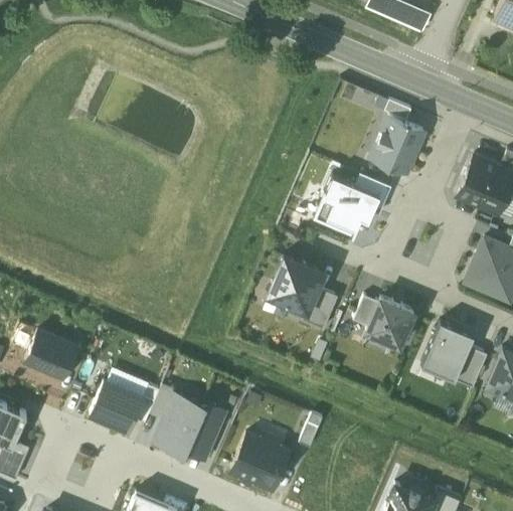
[(433,14),(400,0),(369,0),(365,10),(423,35),(433,14)]
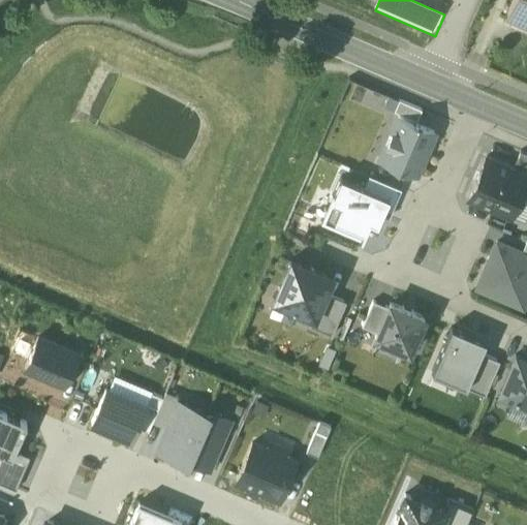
[(526,0),(515,0),(507,17),(526,24),(526,0)]
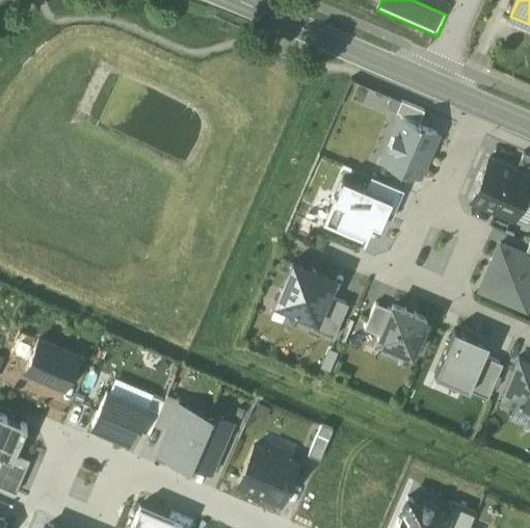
[(402,102),(397,113),(420,124),(425,112),(402,102)]
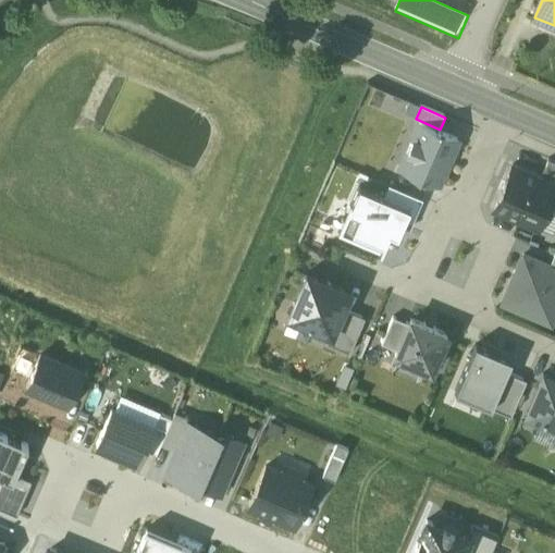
[(421,125),(402,170),(440,186),(458,142),(421,125)]
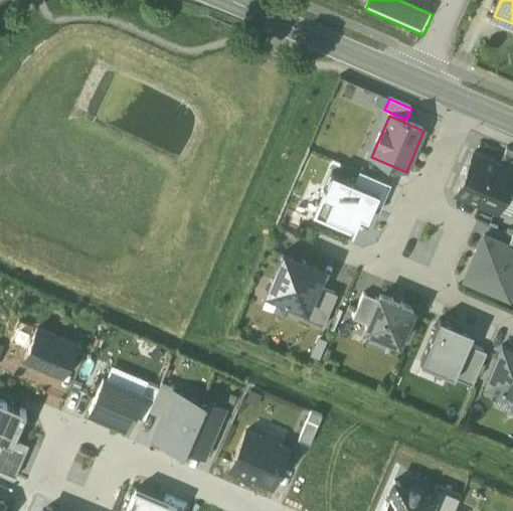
[(512,152),(508,150),(501,167),(512,171),(512,152)]
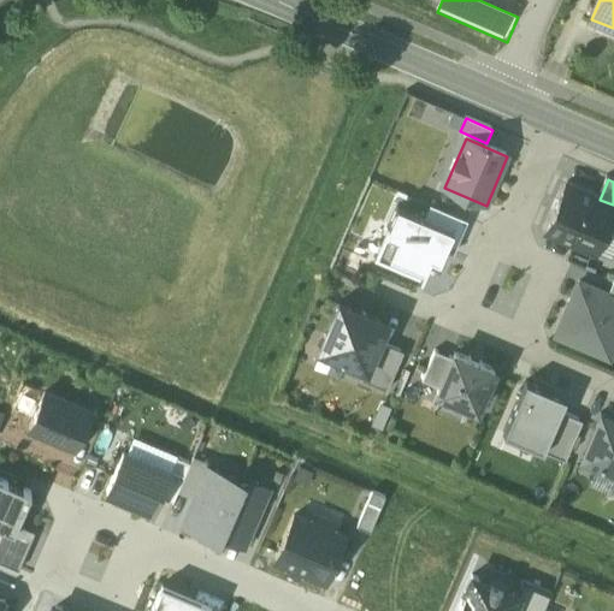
[(596,255),(613,213),(613,205),(600,200),(568,185),(547,235),(596,255)]
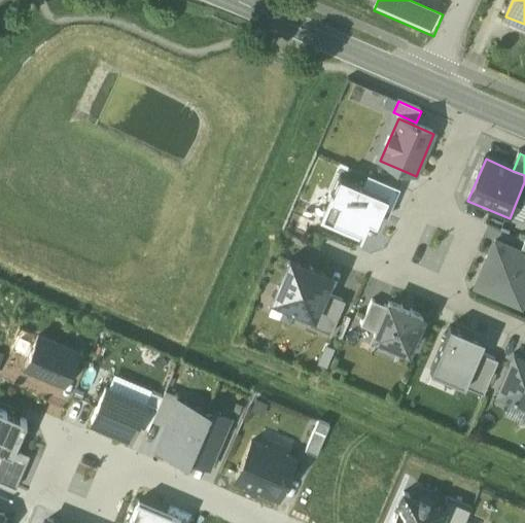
[(369,176),(363,187),(389,198),(382,215),(388,218),(400,190),(369,176)]
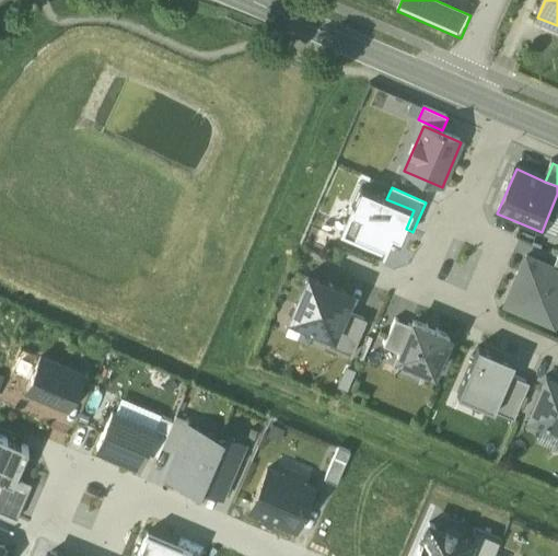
[(386,199),(362,188),(341,236),(384,255),(393,236),(400,240),(406,229),(414,210),(386,199)]
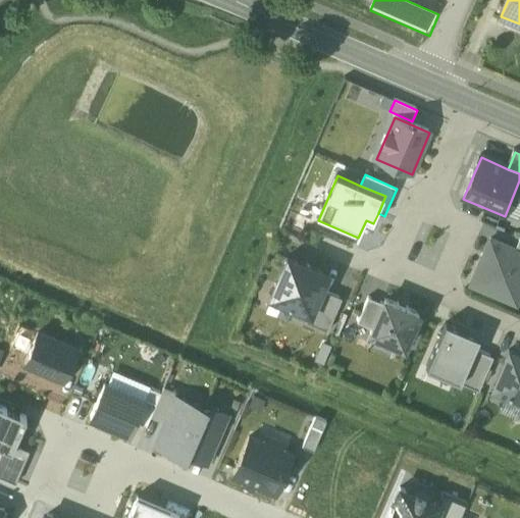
[(519,180),(505,216),(519,223),(519,180)]
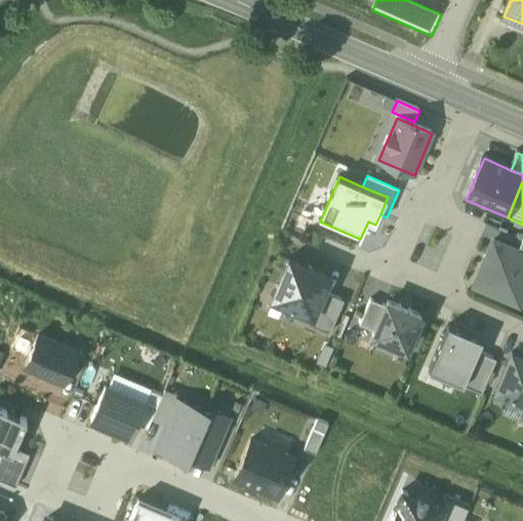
[(522,255),(519,254),(494,243),(475,289),(510,304),(517,288),(522,290),(522,255)]
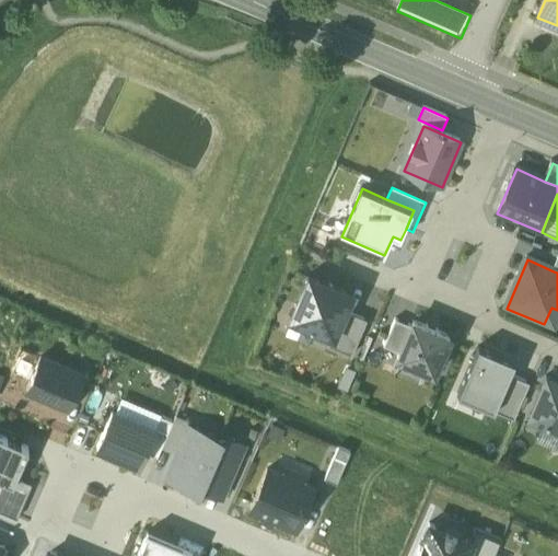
[(352,294),(310,276),(292,319),(333,336),(334,336),(345,311),(352,294)]
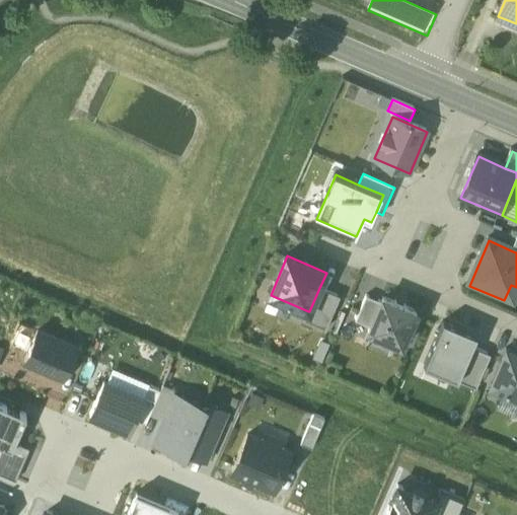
[(514,305),(516,298),(516,287),(511,285),(504,300),(514,305)]
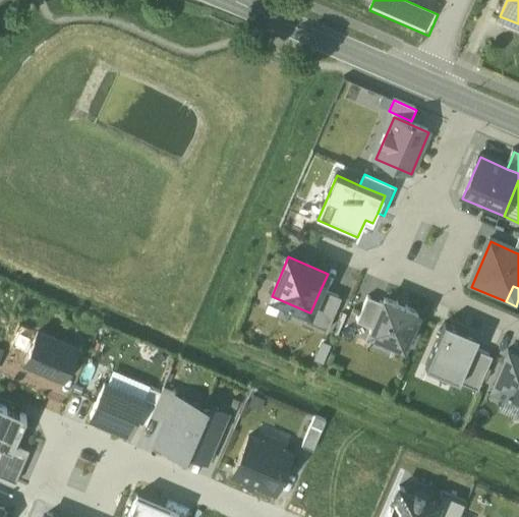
[(342,298),(321,289),(310,312),(309,312),(305,322),(328,332),(342,298)]
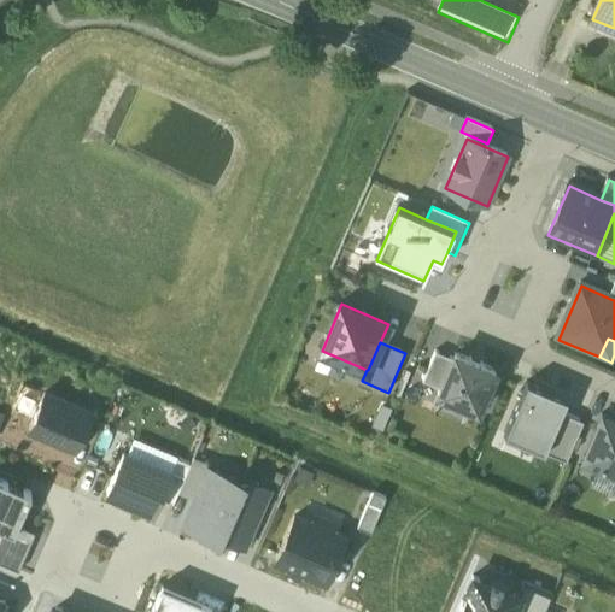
[(441,390),(455,360),(437,352),(423,382),(441,390)]
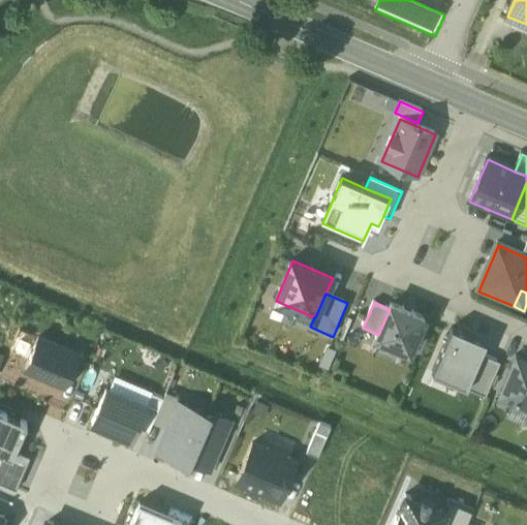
[(402,310),(391,305),(390,309),(378,335),(376,339),(410,353),(426,319),(414,315),(415,313),(403,308),(402,310)]
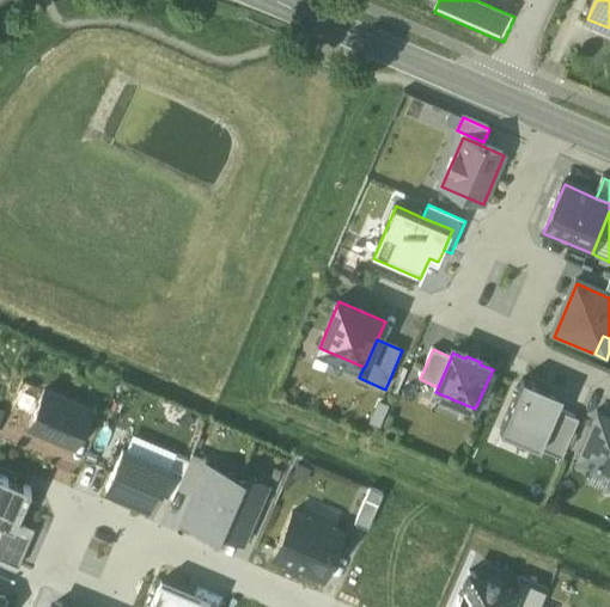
[(544,390),(524,381),(501,434),(541,451),(557,411),(562,403),(542,394),(544,390)]
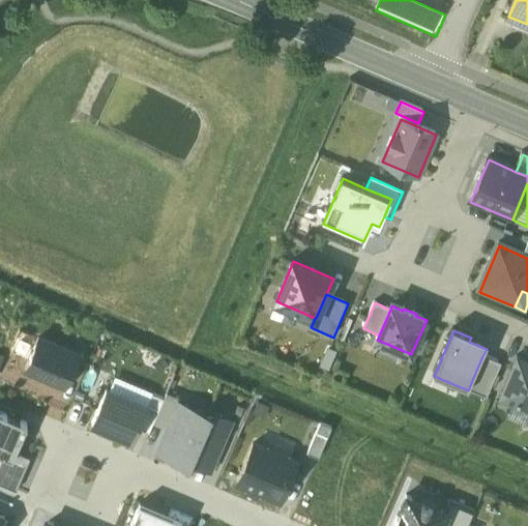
[(488,345),(471,338),(469,342),(487,349),(488,345)]
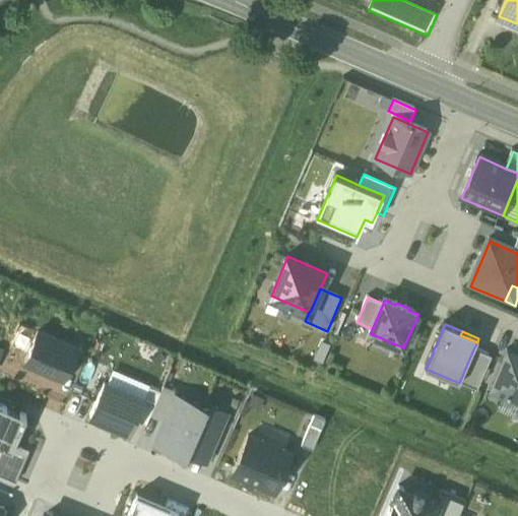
[(78,349),(39,332),(25,363),(65,380),(78,349)]
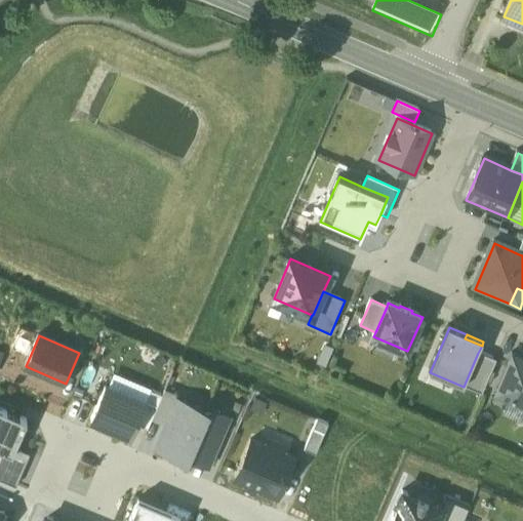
[(334,349),(324,345),(316,363),(326,367),(334,349)]
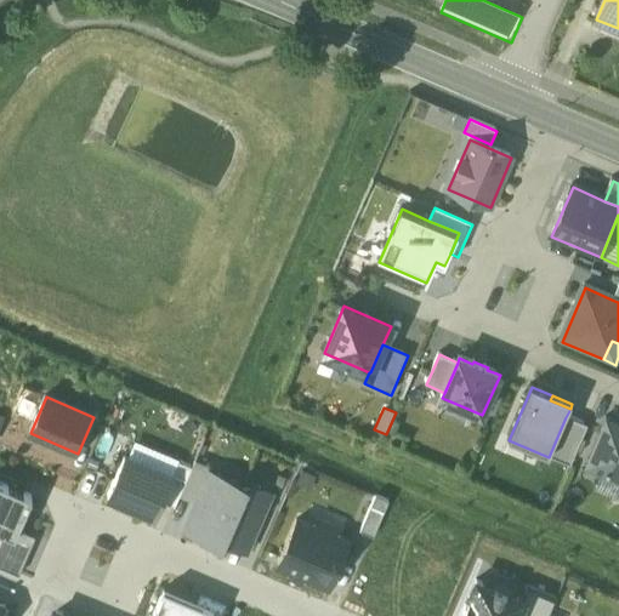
[(589,427),(566,417),(549,457),(572,467),(589,427)]
